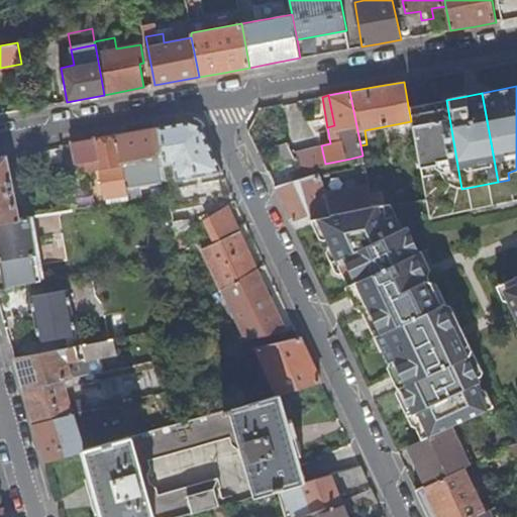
[(408,106),(411,121),(421,176),(442,173),(443,179),(448,184),(453,187),(457,188),(461,189),(446,100),(408,106)]
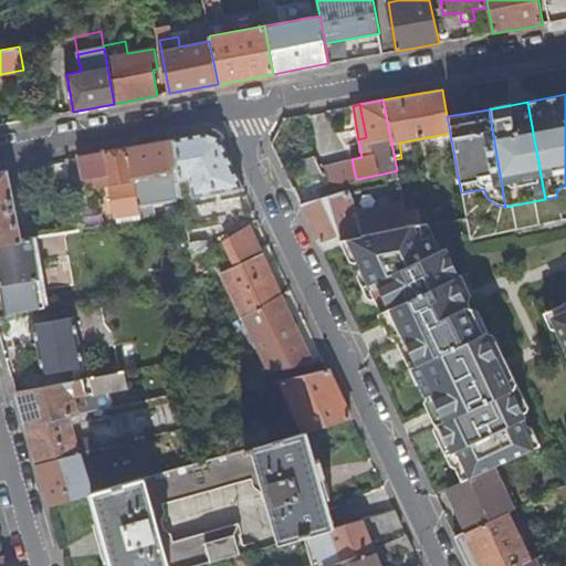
[(191,196),(241,187),(218,137),(201,133),(187,135),(170,138),(176,169),(177,178),(177,180),(189,178),(191,196)]
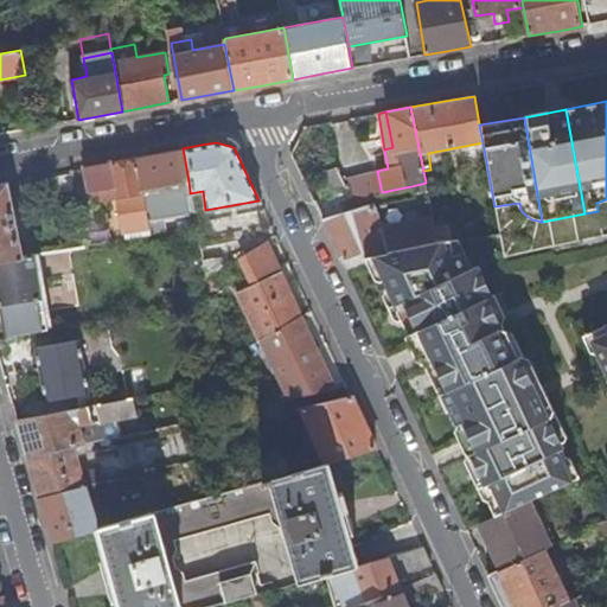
[(189,181),(183,148),(160,153),(134,158),(146,221),(187,213),(183,183),(189,181)]
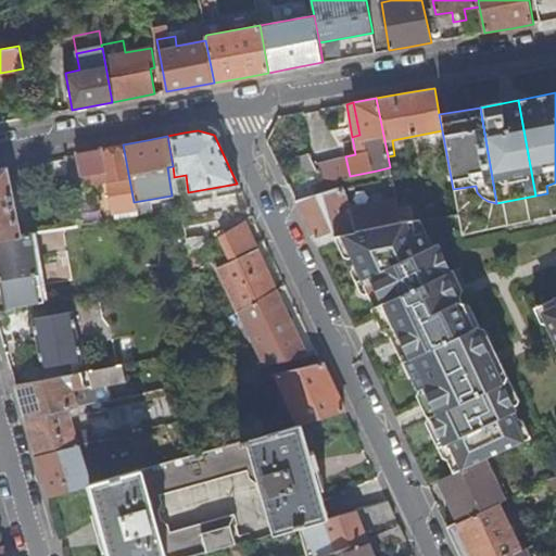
[(134,202),(123,144),(96,149),(76,153),(80,175),(91,173),(92,181),(106,178),(112,213),(124,211),(125,216),(136,214),(135,207),(134,202)]
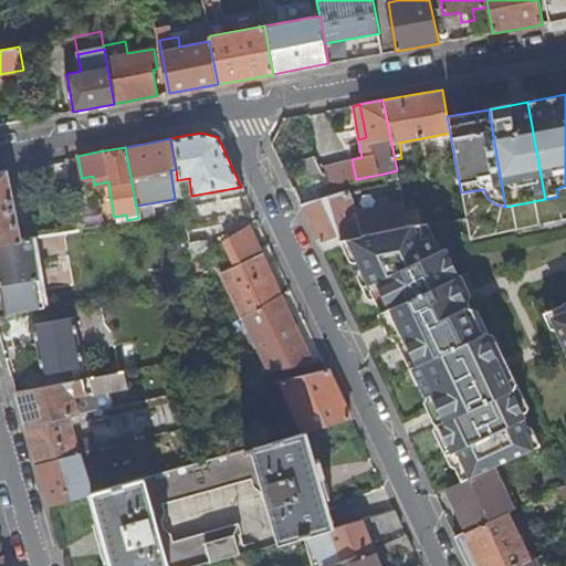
[(314,156),(296,160),(306,184),(324,179),(318,167),(314,156)]
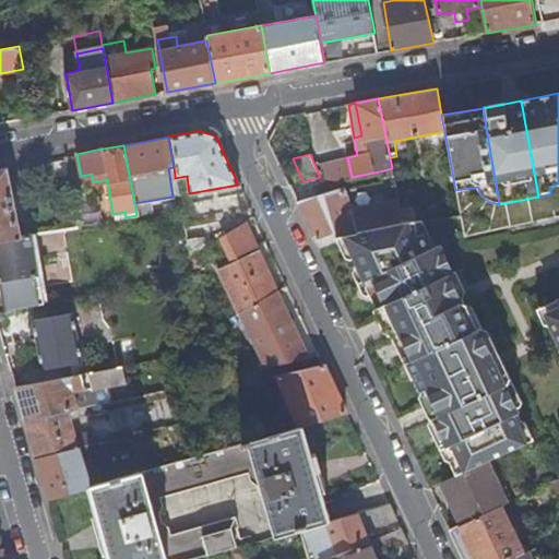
[(67,175),(63,156),(46,159),(49,177),(67,175)]
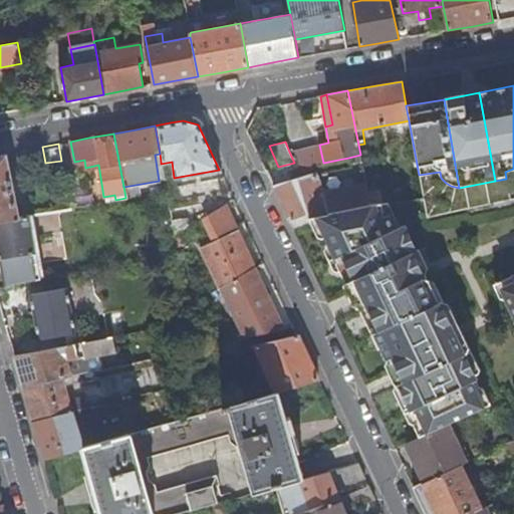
[(323,163),(319,145),(289,152),(294,163),(297,171),(323,163)]
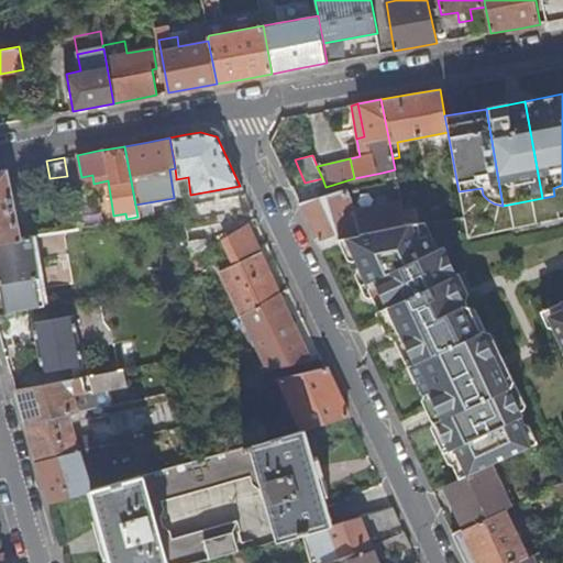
[(20,238),(6,168),(0,168),(0,240),(10,239),(20,238)]
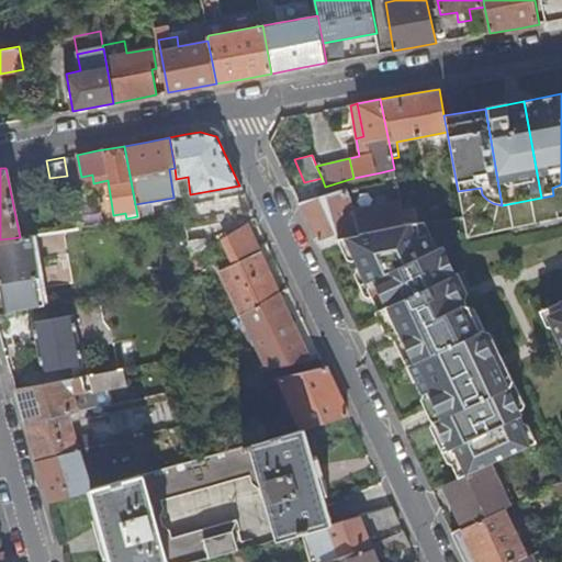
[(347,190),(299,203),(317,243),(347,236),(405,224),(394,169),(381,172),(388,203),(353,210),(347,190)]
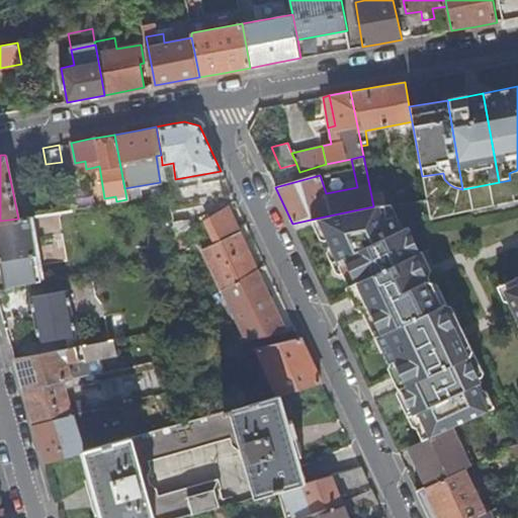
[(72,209),(92,205),(90,192),(80,194),(77,177),(66,179),(72,209)]
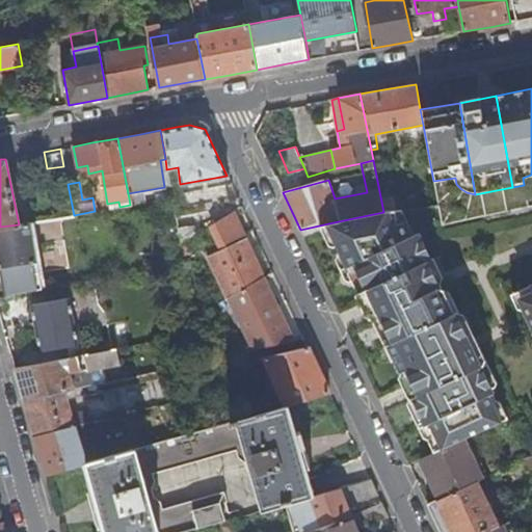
[(245,240),(255,236),(254,233),(241,206),(209,223),(222,250),(209,258),(227,296),(228,296),(263,277),(245,240)]
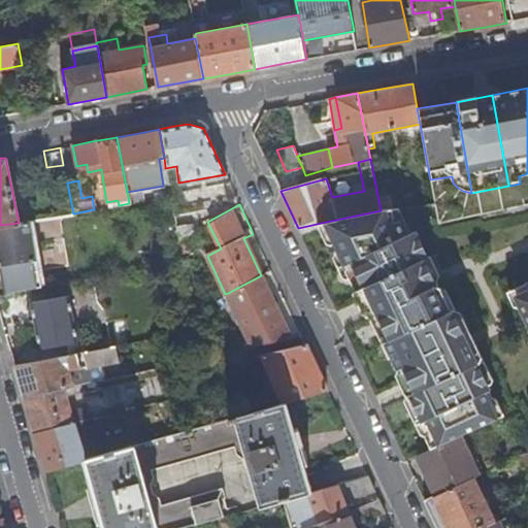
[(381,210),(326,222),(357,290),(367,311),(382,344),(391,340),(398,355),(394,356),(402,373),(405,382),(414,377),(419,390),(411,393),(413,395),(427,428),(436,447),(461,435),(495,420),(483,393),(488,390),(465,341),(450,309),(447,311),(432,281),(422,260),(409,233),(405,235),(399,222),(394,222),(391,209),(381,211),(381,210)]
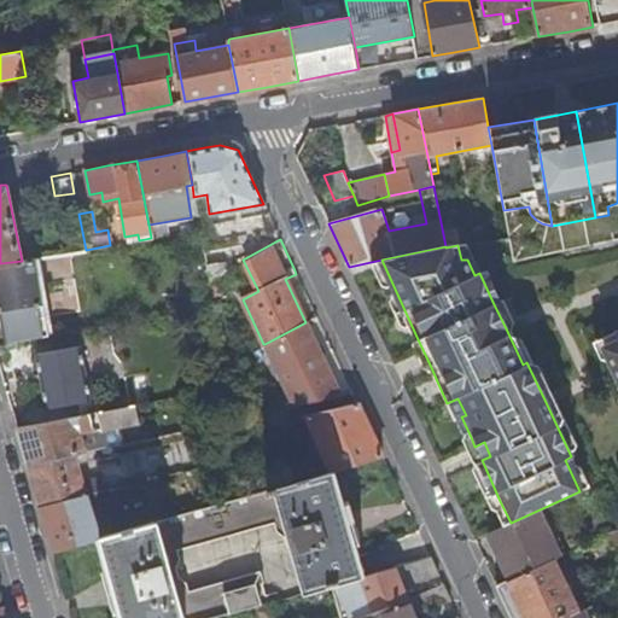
[(33,258),(22,261),(11,262),(0,263),(0,312),(3,312),(5,330),(40,324),(36,305),(40,304),(33,258)]
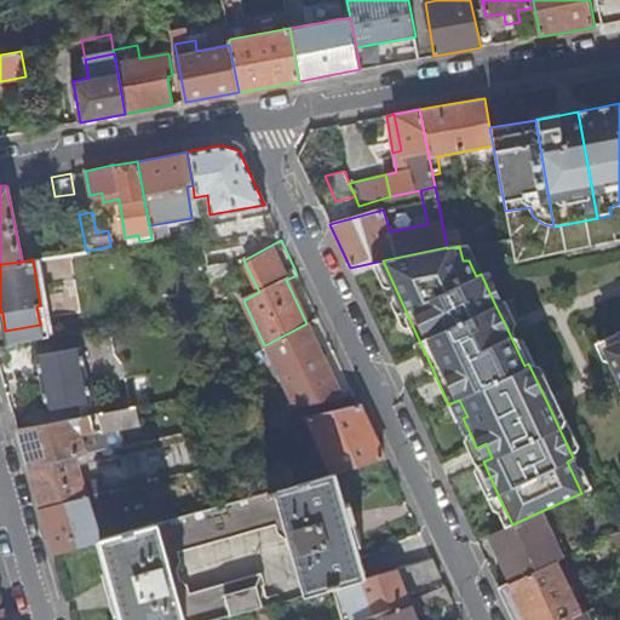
[(486,271),(481,274),(495,305),(500,303),(486,271)]
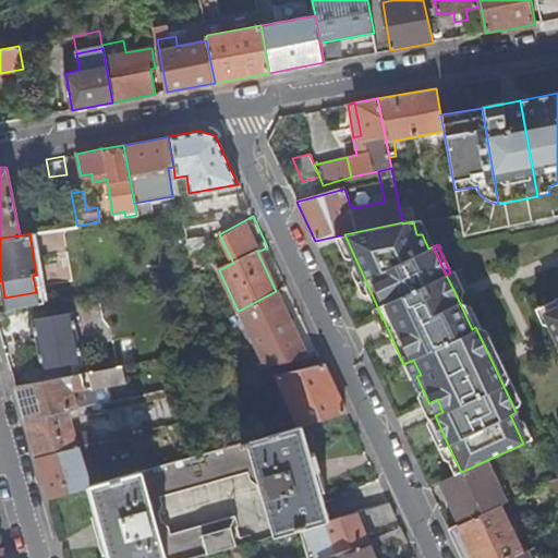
[(266,365),(307,356),(286,311),(277,290),(276,291),(239,311),(266,365)]
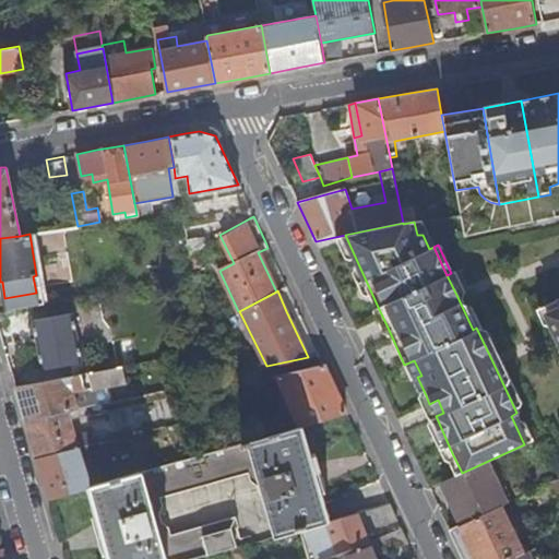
[(558,299),(557,301),(558,307),(545,313),(558,343),(558,299)]
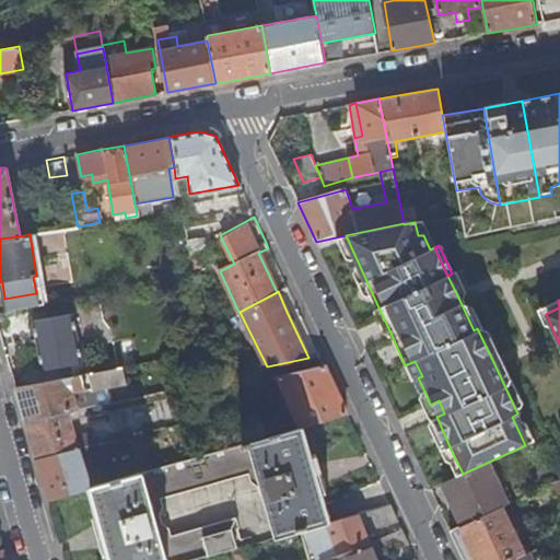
[(389,330),(378,307),(374,310),(383,328),(389,330)]
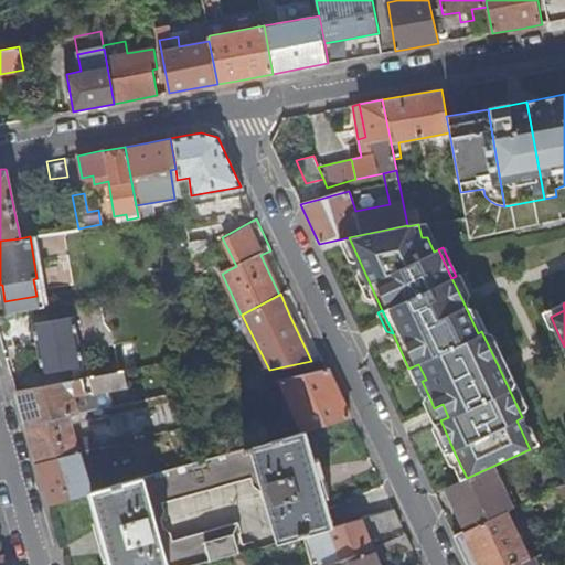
[(78,343),(74,317),(32,324),(42,373),(83,365),(82,359),(87,358),(85,348),(91,347),(89,341),(78,343)]
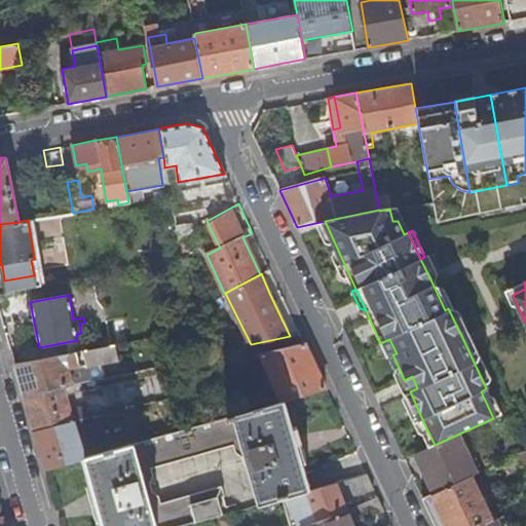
[(283,401),(326,388),(315,368),(303,342),(260,352),(282,401),(283,401)]
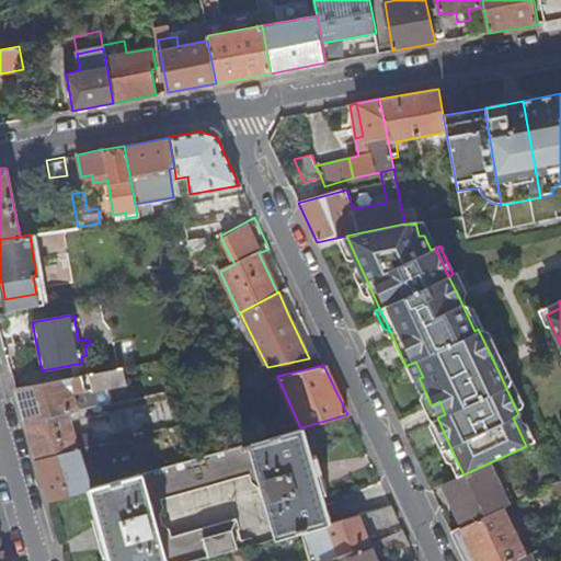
[(125,384),(122,368),(14,389),(20,405),(24,421),(59,413),(68,411),(105,403),(111,402),(107,387),(125,384)]
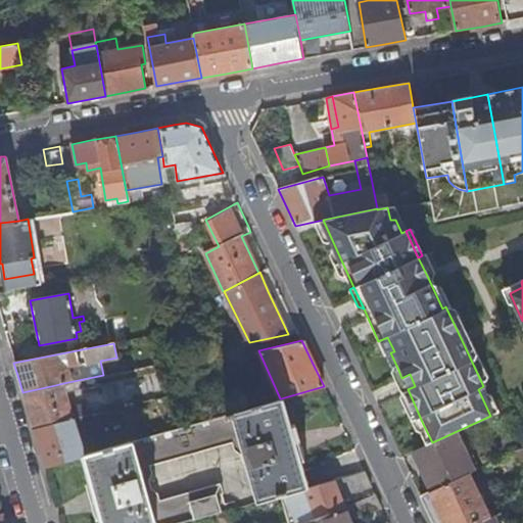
[(403,394),(409,391),(408,389),(415,386),(410,374),(401,378),(398,370),(395,377),(399,386),(403,394)]
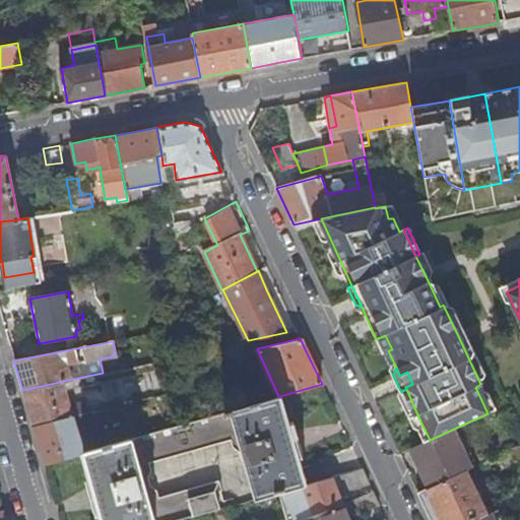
[(33,428),(73,417),(63,381),(55,383),(22,390),(28,410),(28,412),(33,428)]
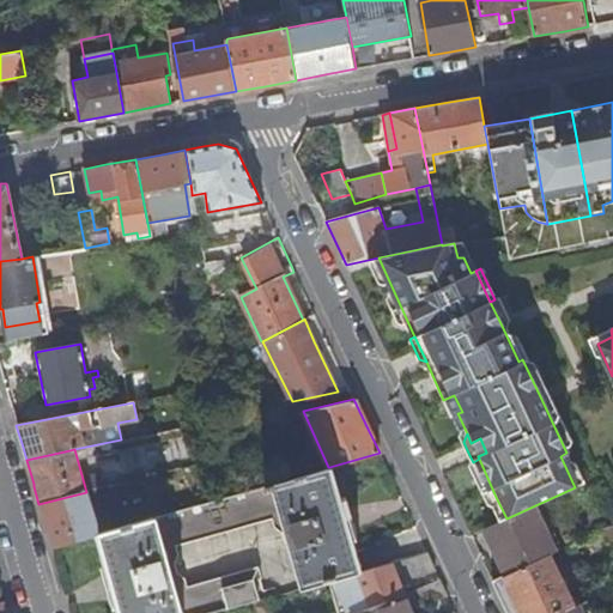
[(328,580),(359,570),(329,467),(328,467),(212,501),(114,529),(98,533),(120,612),(212,612),(252,602),(259,600),(250,568),(174,590),(162,548),(283,515),(303,587),(328,580)]
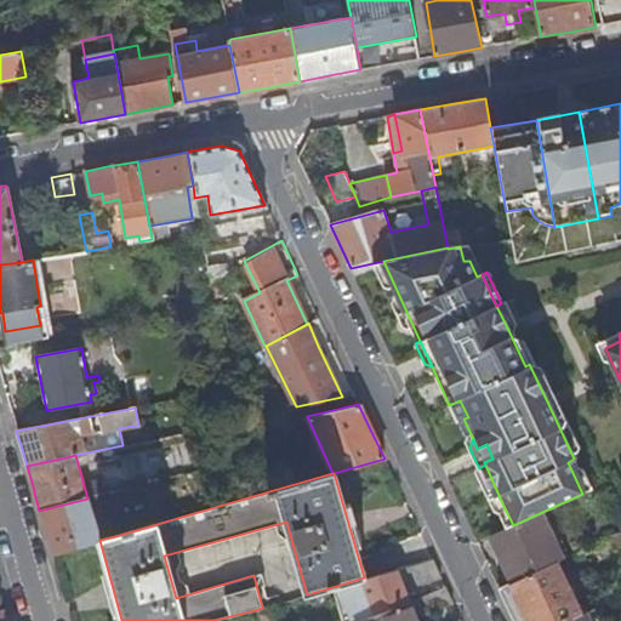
[(98,537),(87,499),(39,511),(47,537),(52,553),(100,540),(98,537)]
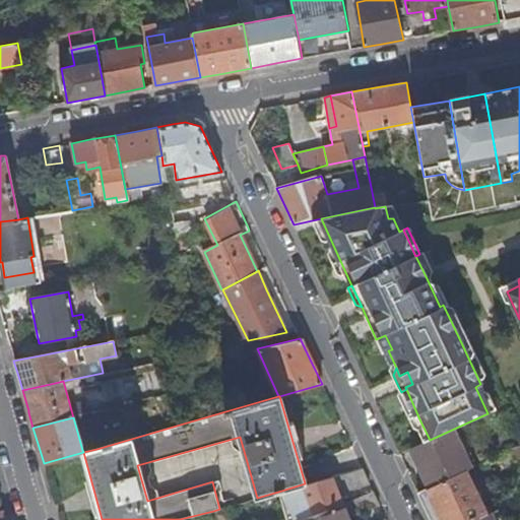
[(417,428),(425,442),(430,440),(420,421),(417,428)]
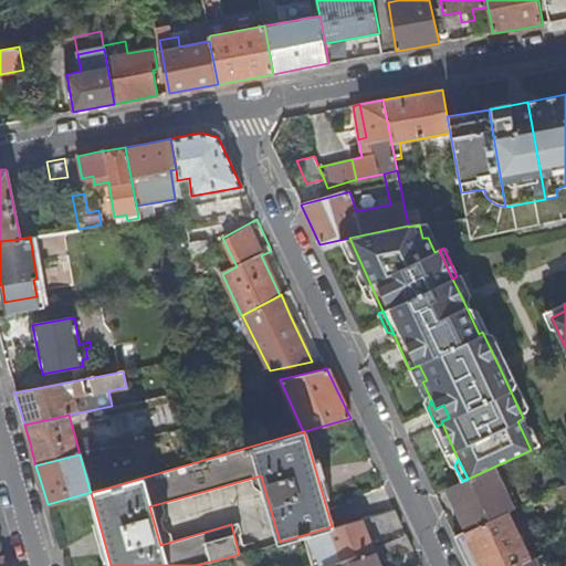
[(452,498),(468,532),(509,512),(513,510),(494,467),(468,479),(462,481),(448,488),(452,498)]
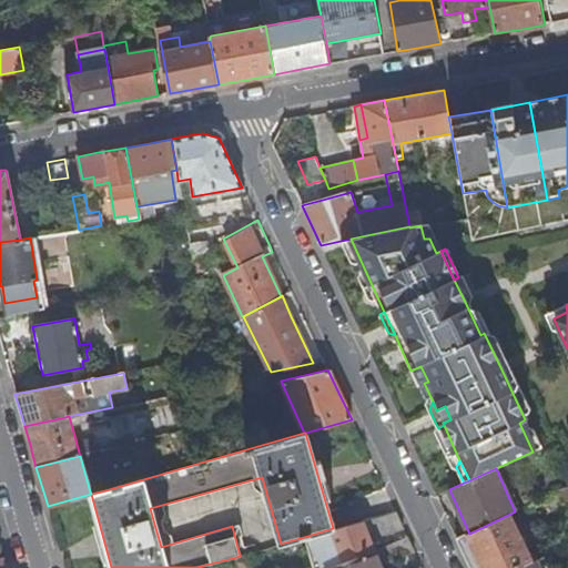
[(374,537),(402,527),(399,523),(394,511),(367,519),(374,537)]
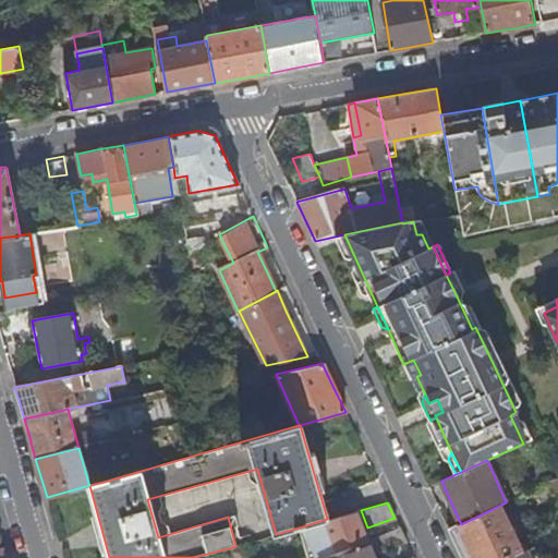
[(462,557),(508,557),(523,550),(501,505),(461,524),(449,530),(462,557)]
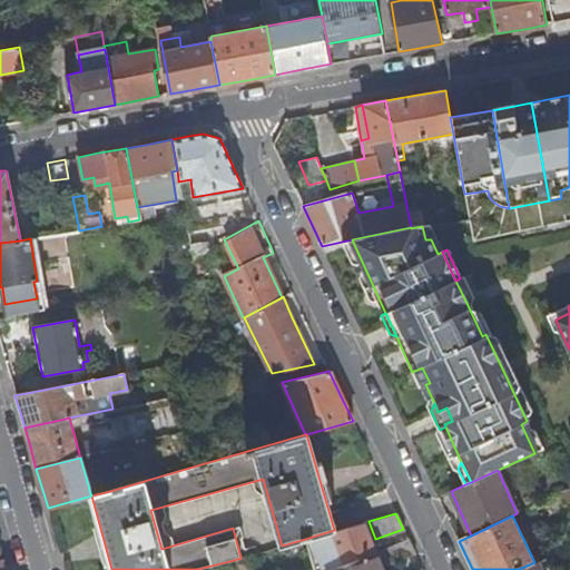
[(393,561),(414,553),(408,538),(385,547),(384,543),(372,549),(362,522),(334,530),(305,539),(316,569),(324,569),(330,569),(336,567),(353,560),(373,551),(374,552),(384,548),(387,559),(393,561)]
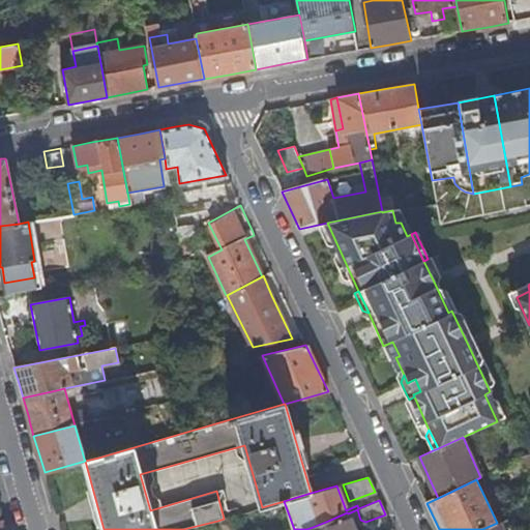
[(354,529),(348,513),(347,512),(328,521),(313,527),(306,529),(354,529)]
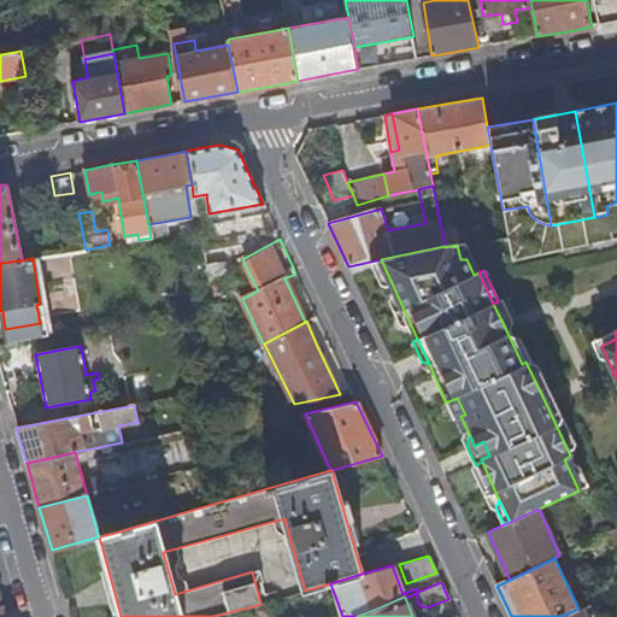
[(274,616),(268,601),(260,604),(253,606),(257,616),(274,616)]
